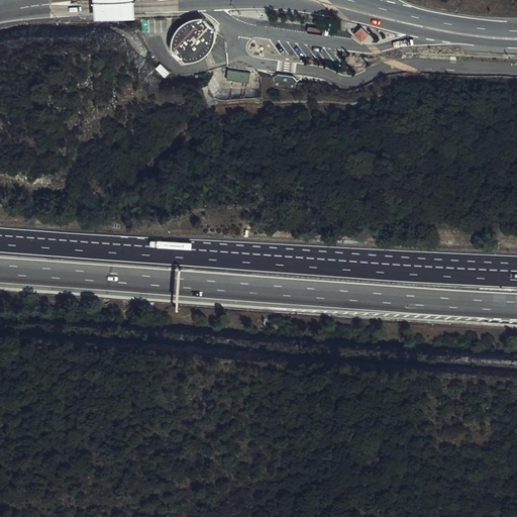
[(132,19),(131,9),(131,0),(91,0),(93,21),(107,20),(132,19)]
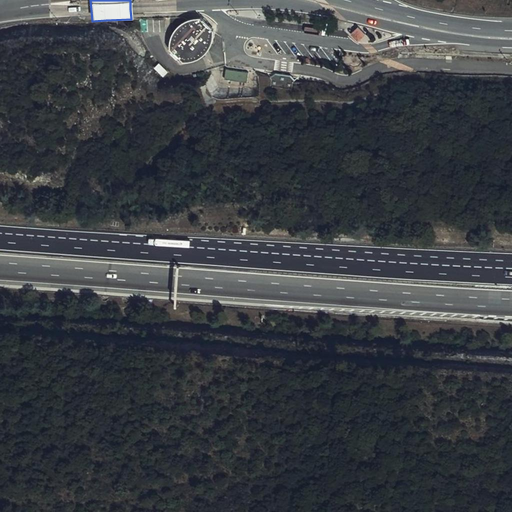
[(167,50),(175,57),(181,63),(192,60),(209,42),(212,30),(198,18),(187,21),(170,39),(167,50)]
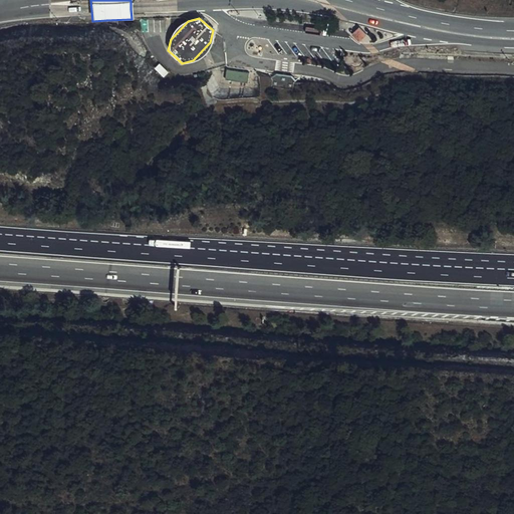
[(363,37),(366,34),(358,26),(351,33),(358,41),(363,37)]
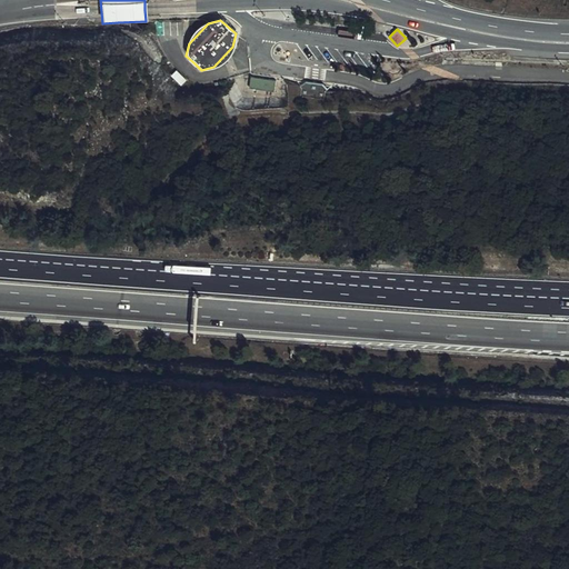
[(252,76),(250,87),(275,91),(277,80),(252,76)]
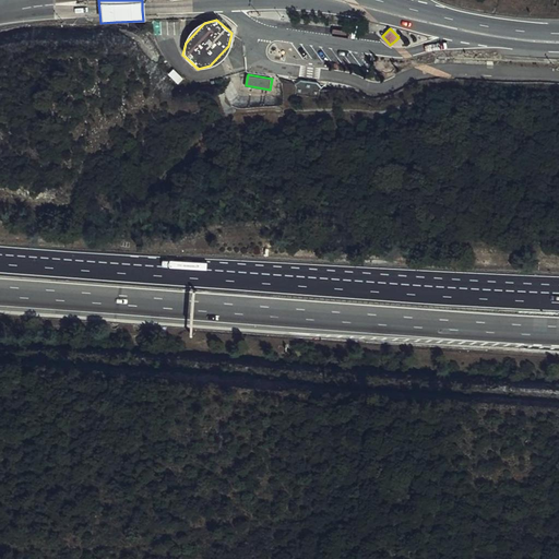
[(295,95),(318,98),(319,91),(320,88),(316,83),(301,81),(296,85),(295,95)]
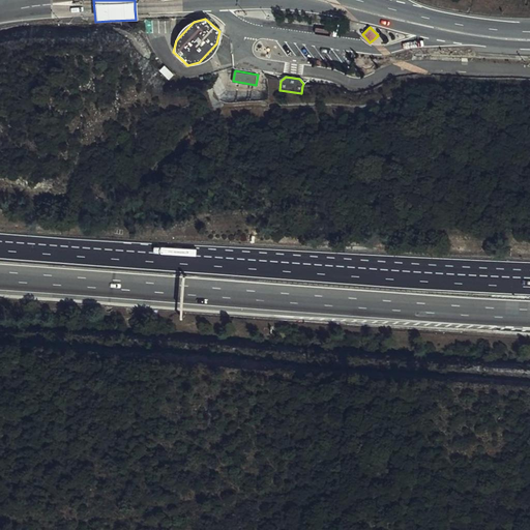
All buildings are outlined.
